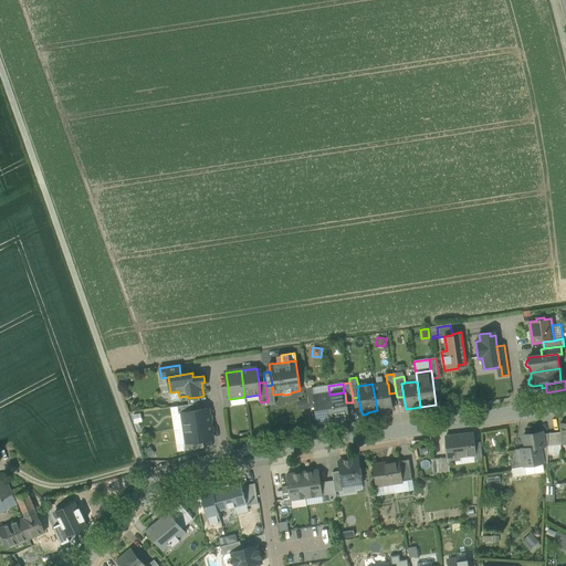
[(373,386),(377,410),(384,409),(386,410),(389,410),(391,407),(389,394),(388,384),(387,384),(373,386)]
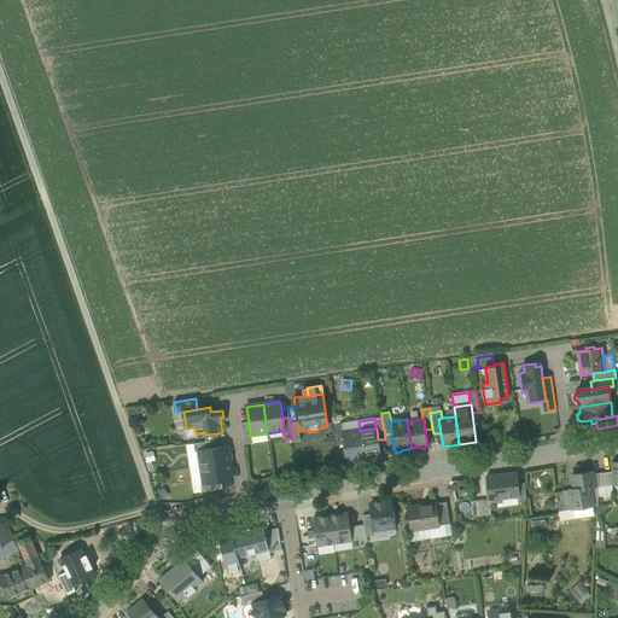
[(297,420),(290,421),(292,438),(293,443),(301,442),(299,431),(298,431),(297,420)]
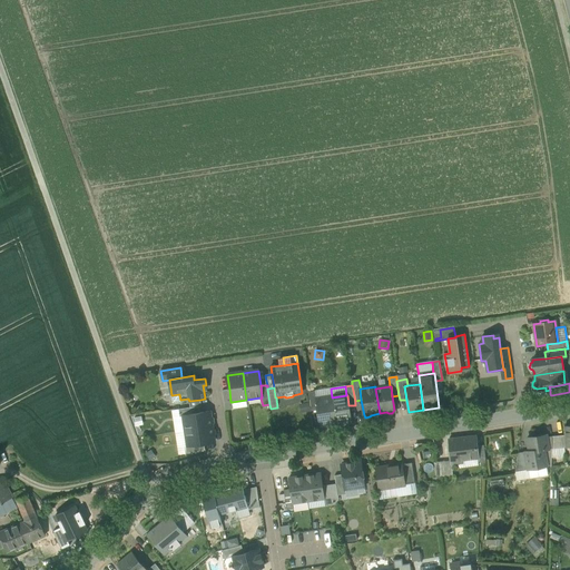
[(316,400),(332,397),(331,389),(315,391),(316,400)]
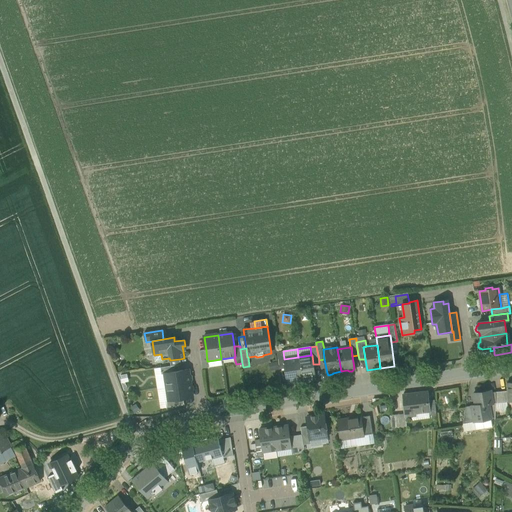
[(200,351),(203,368),(209,368),(208,361),(207,361),(206,350),(200,351)]
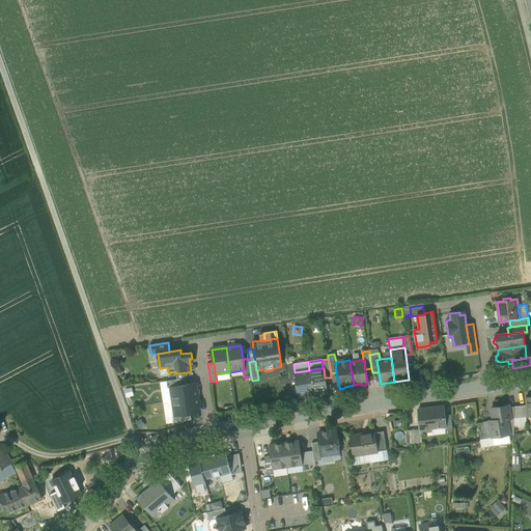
[(288,374),(290,383),(296,383),(295,372),(294,364),(287,365),(288,374)]
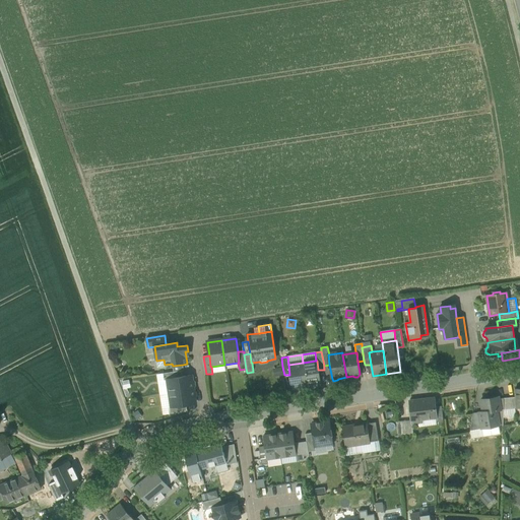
[(165,367),(165,365),(164,360),(156,361),(157,368),(165,367)]
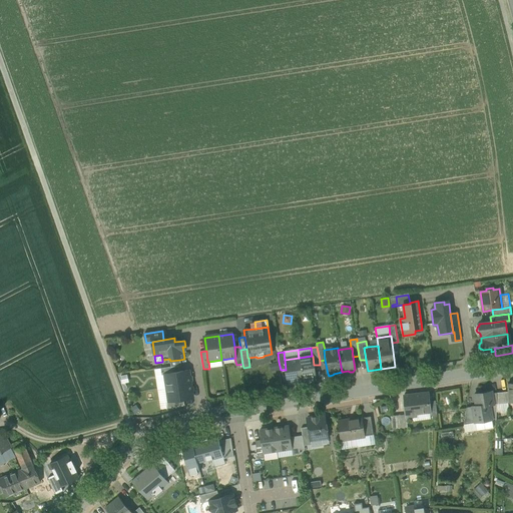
[(312,356),(299,358),(302,381),(316,379),(314,365),(313,356),(312,356)]
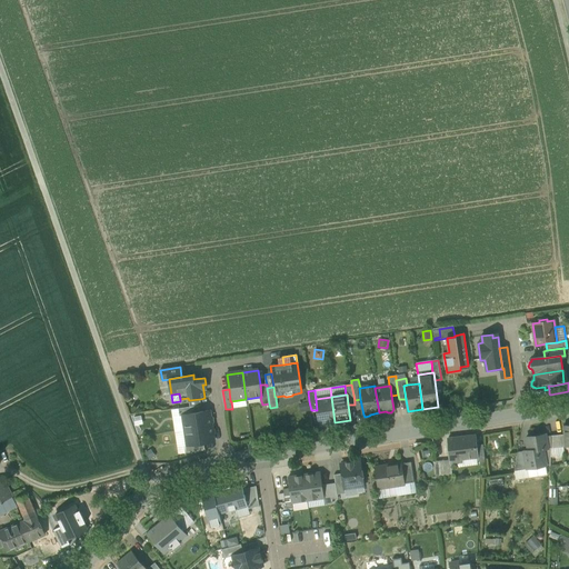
[(320,425),(335,422),(331,397),(316,399),(317,410),(320,425)]
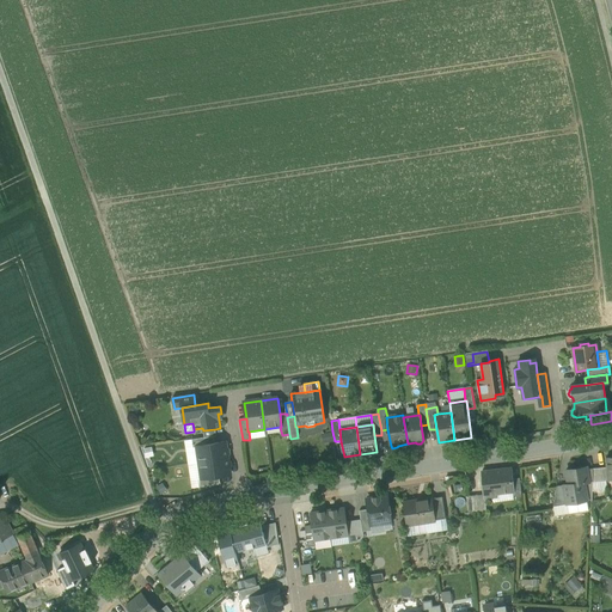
[(264,429),(249,432),(250,440),(265,436),(264,429)]
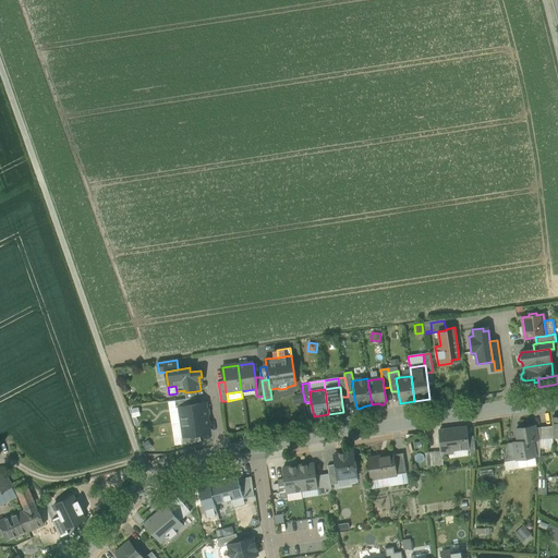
[(305,402),(303,393),(292,396),(294,404),(305,402)]
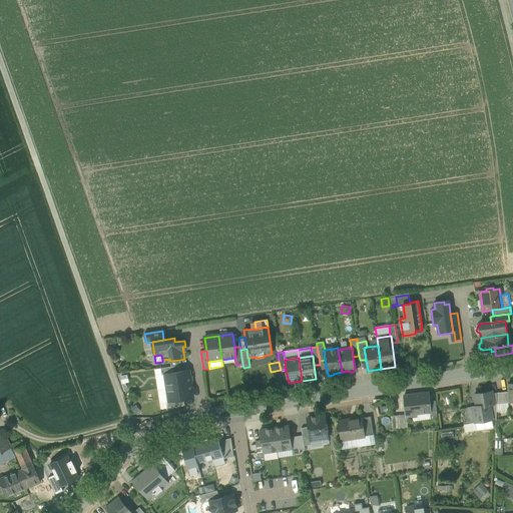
[(180,372),(179,366),(171,367),(161,369),(162,375),(165,375),(165,374),(180,372)]
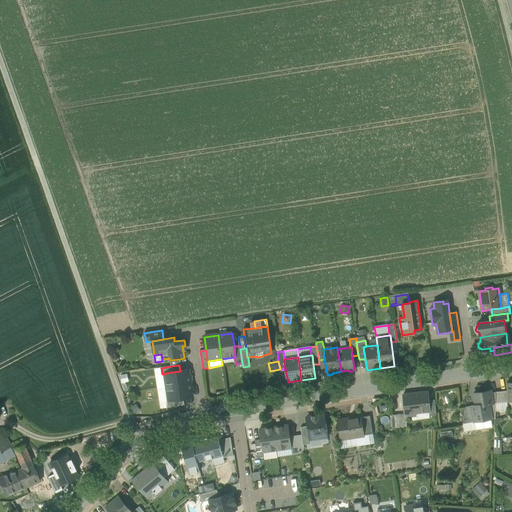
[(157,388),(167,387),(165,374),(162,374),(161,368),(154,369),(157,388)]
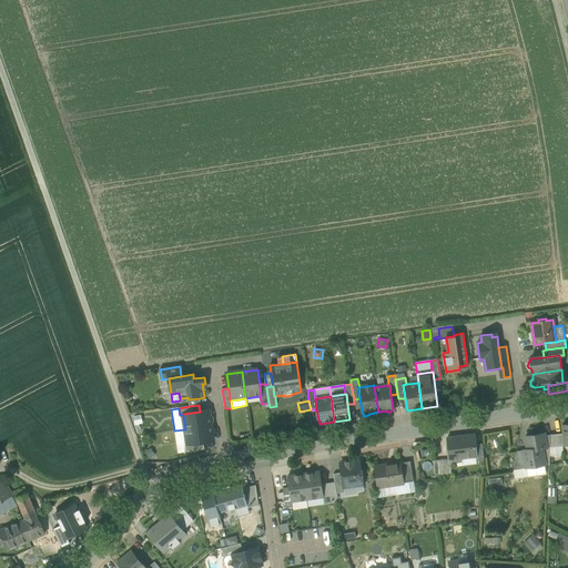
[(183,415),(185,429),(212,425),(209,409),(200,412),(183,414),(183,415)]
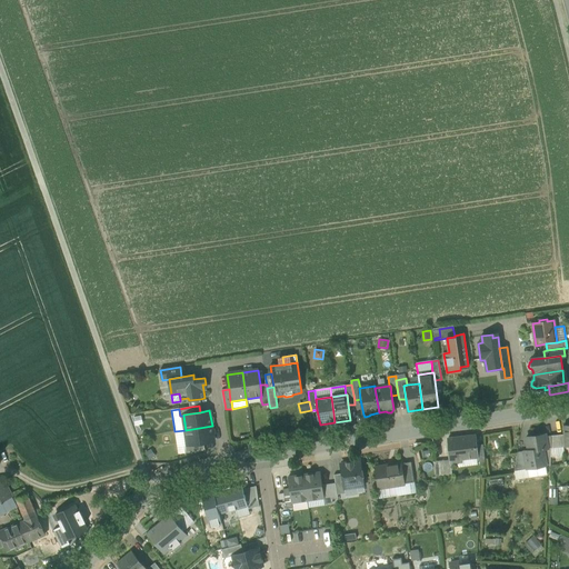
[(141,416),(133,418),(136,426),(143,425),(141,416)]
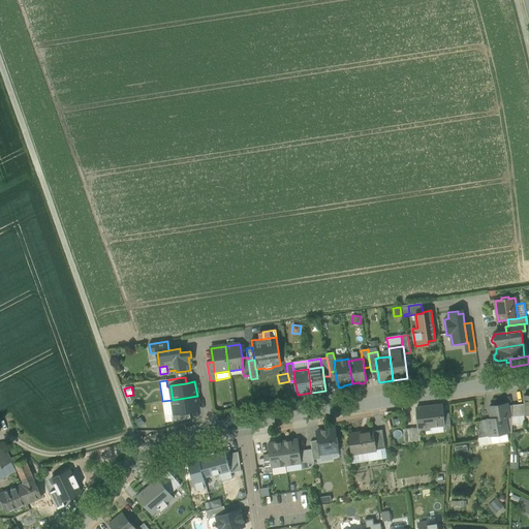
[(199,410),(197,396),(173,400),(175,413),(175,414),(190,411),(199,410)]
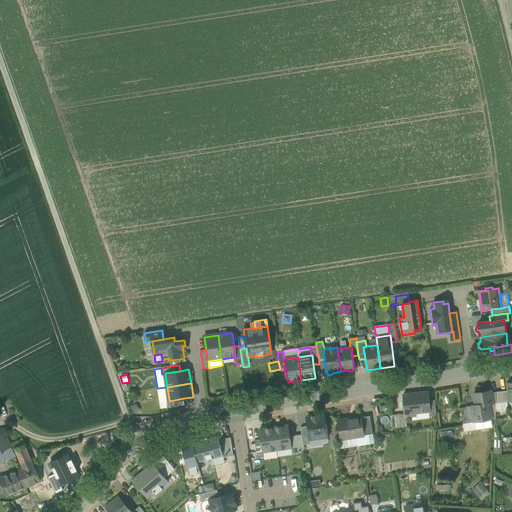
[(167,387),(157,388),(160,409),(167,407),(166,401),(169,400),(167,387)]
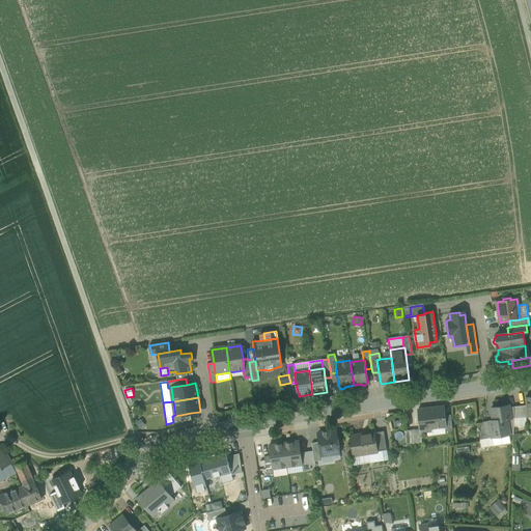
[(490,421),(492,438),(509,435),(507,420),(511,419),(509,406),(492,409),(494,420),(490,421)]
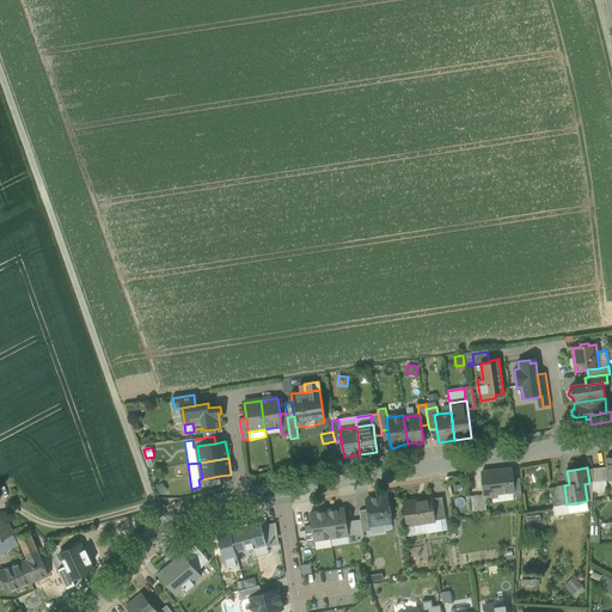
[(593,469),(593,482),(606,481),(609,481),(607,467),(593,469)]
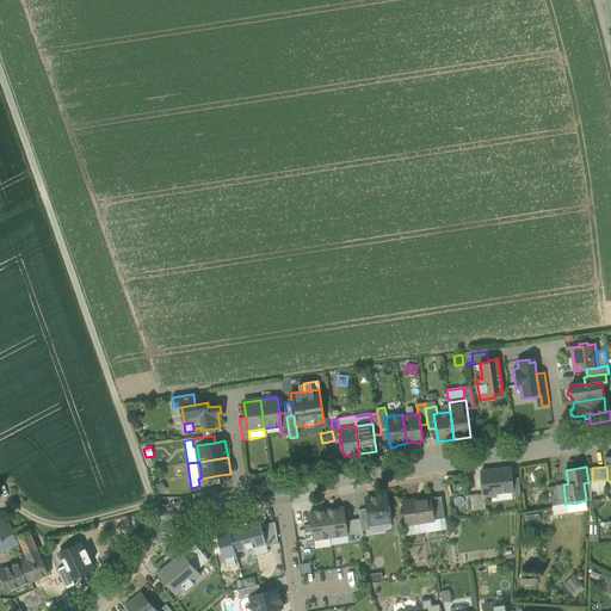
[(485,494),(485,498),(486,498),(491,497),(497,497),(497,493),(512,492),(513,491),(512,479),(510,468),(481,471),(485,494)]
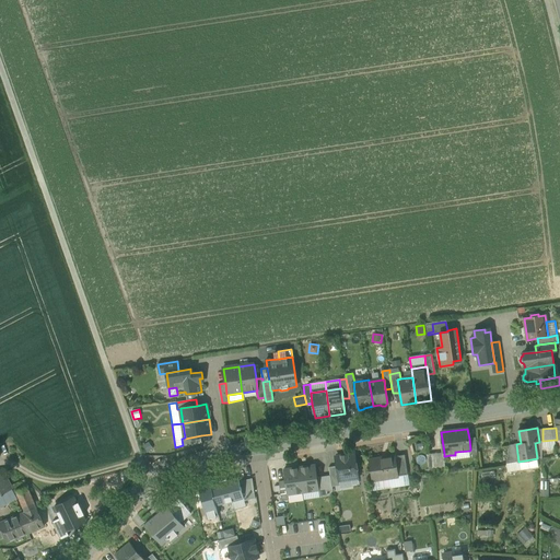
[(182,439),(183,445),(202,443),(201,435),(185,439),(185,438),(182,439)]
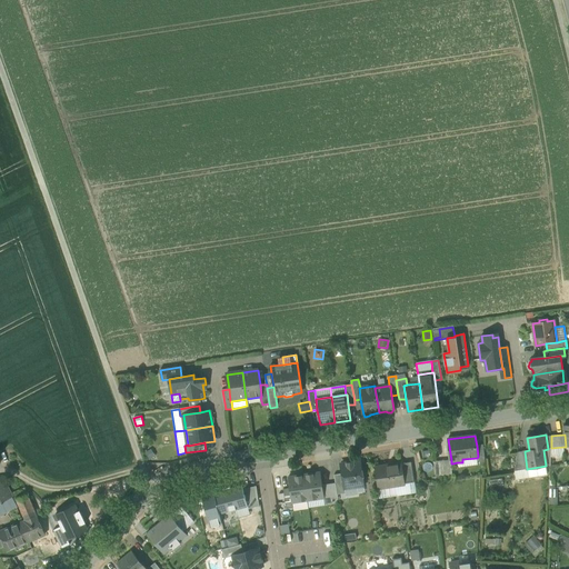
[(563,447),(551,448),(550,457),(565,456),(563,447)]
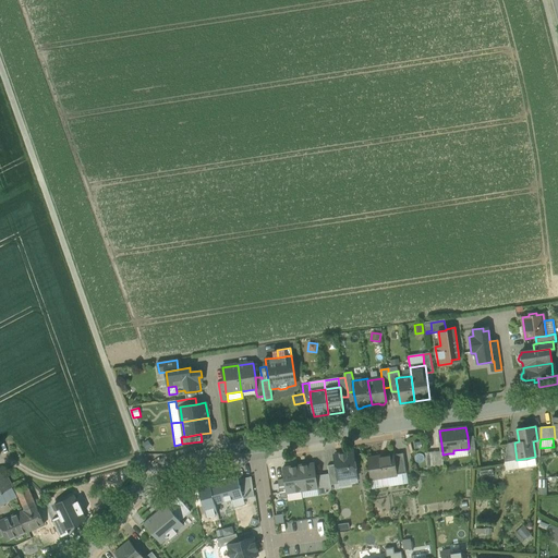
[(153,447),(148,440),(142,445),(147,451),(153,447)]
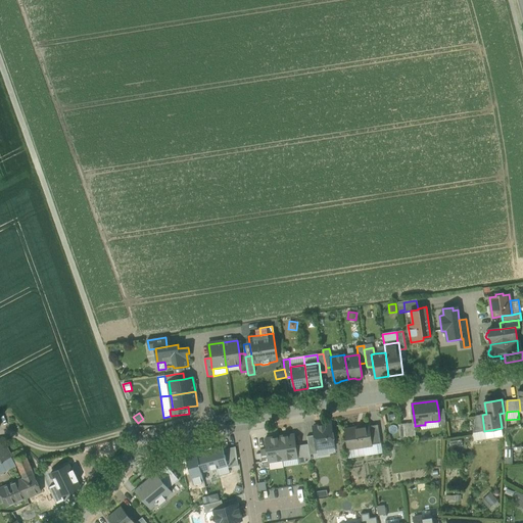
[(473,432),(473,433),(484,431),(482,415),(476,416),(473,432)]
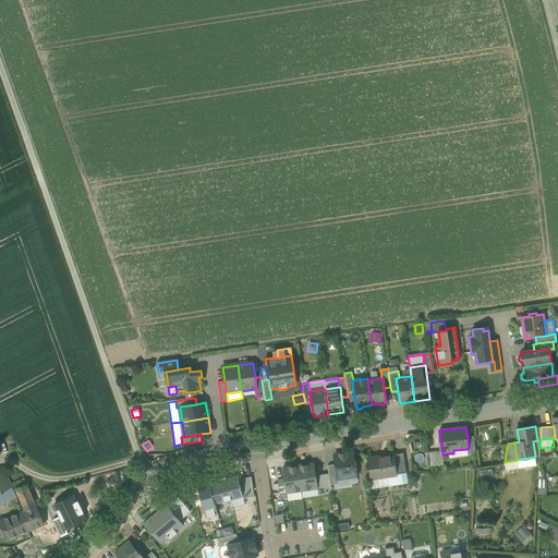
[(469,456),(468,452),(468,449),(453,450),(453,453),(448,453),(450,458),(469,456)]
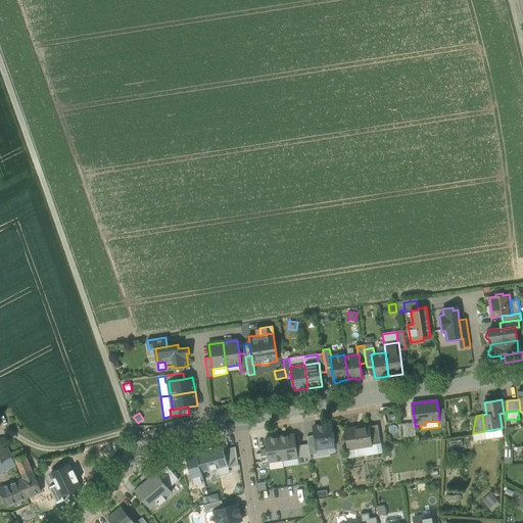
[(400,424),(402,437),(417,436),(416,426),(415,426),(415,423),(400,424)]
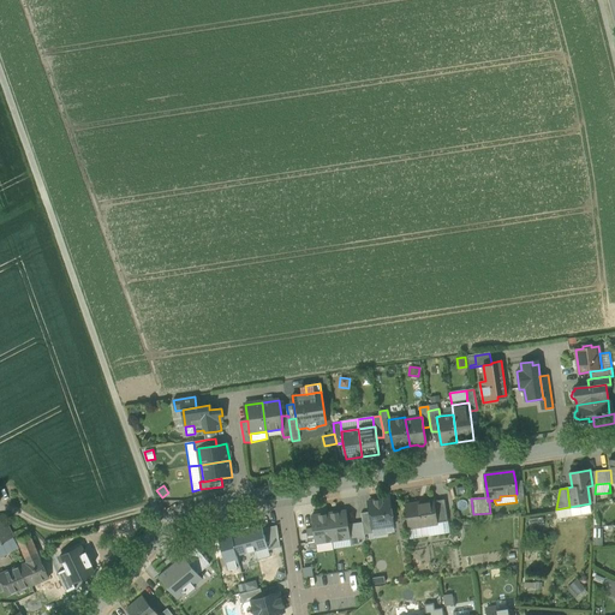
[(436,501),(439,523),(448,521),(446,499),(436,501)]
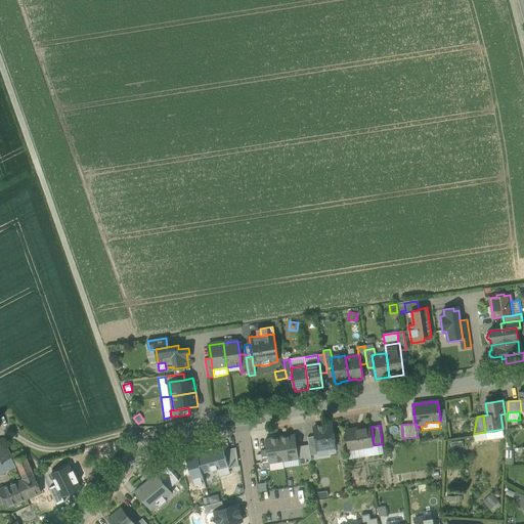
[(315,436),(317,449),(329,447),(329,445),(335,444),(332,426),(325,426),(319,427),(314,428),(315,436)]
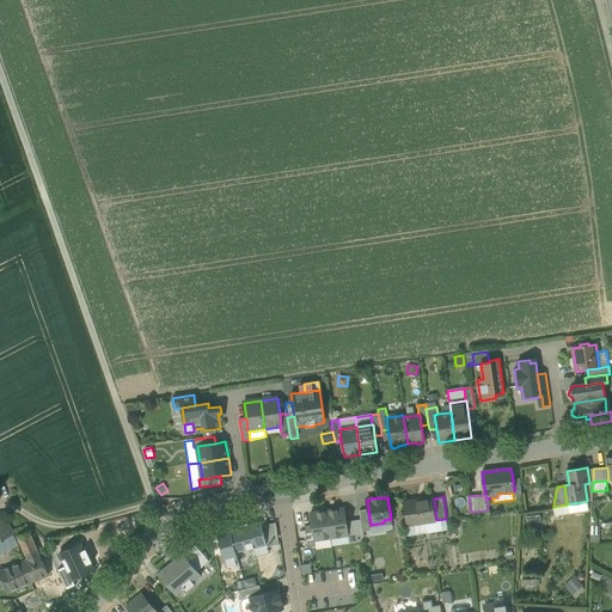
[(405,502),(408,525),(436,520),(434,499),(418,500),(405,502)]
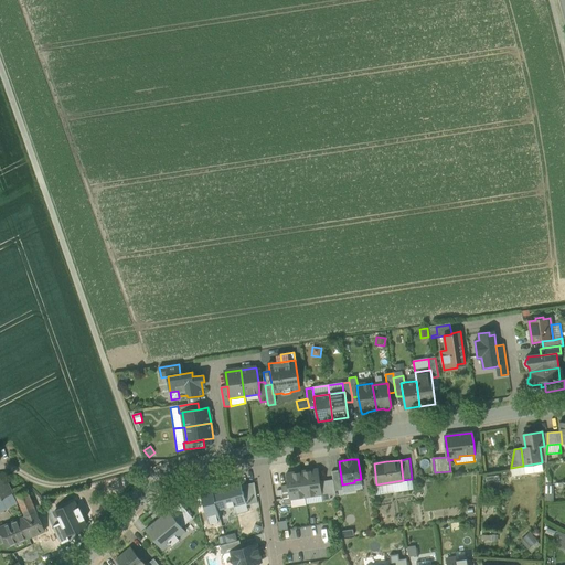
[(523,466),(511,468),(512,477),(544,471),(542,462),(523,466)]
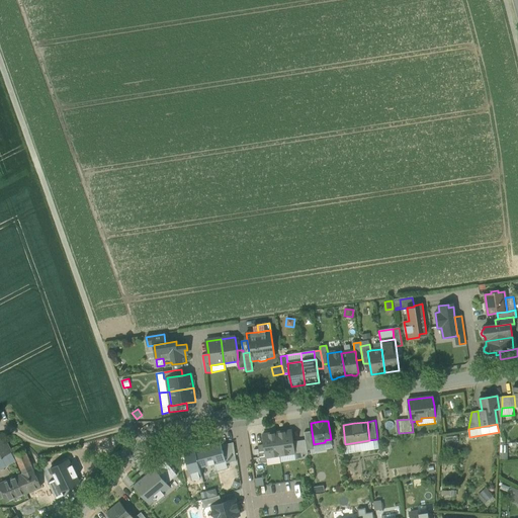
[(276,432),(280,455),(294,453),(293,441),(291,430),(276,432)]
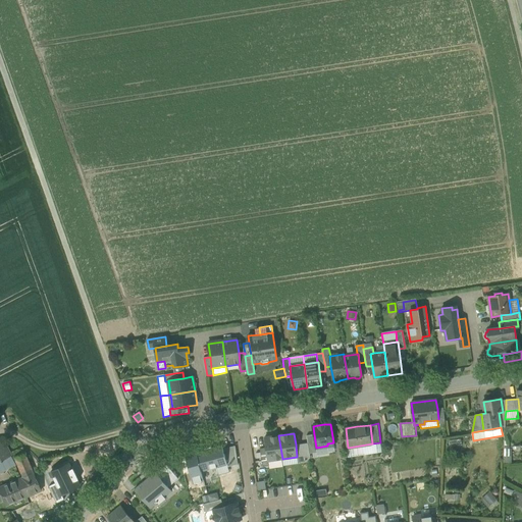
[(308,444),(310,454),(317,453),(316,448),(314,434),(307,435),(308,444)]
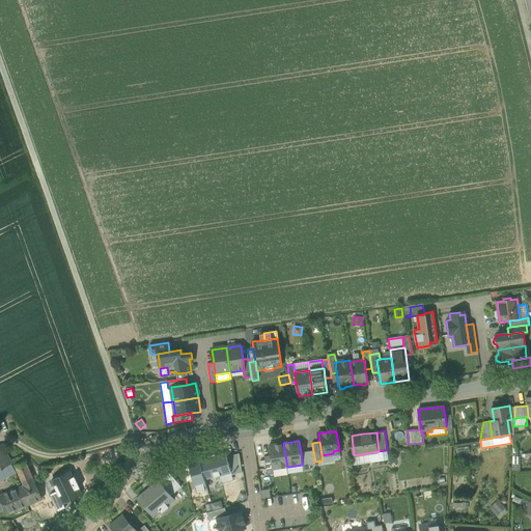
[(271,455),(273,469),(287,467),(283,443),(269,445),(271,455)]
